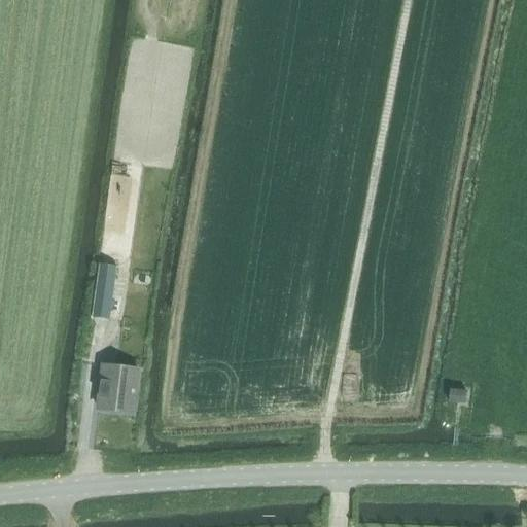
[(115,265),(100,261),(91,318),(109,320),(115,265)]
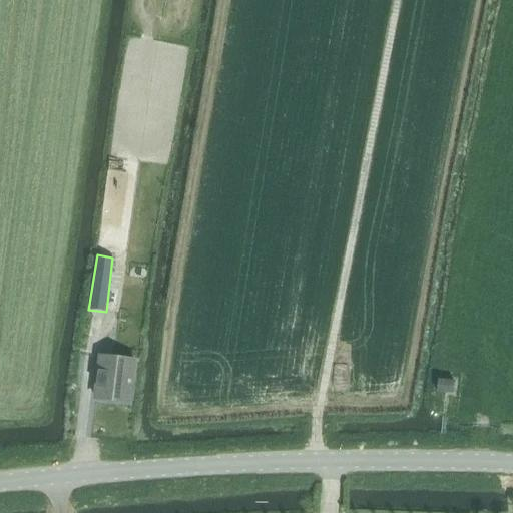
[(142,274),(142,260),(130,260),(130,275),(142,274)]
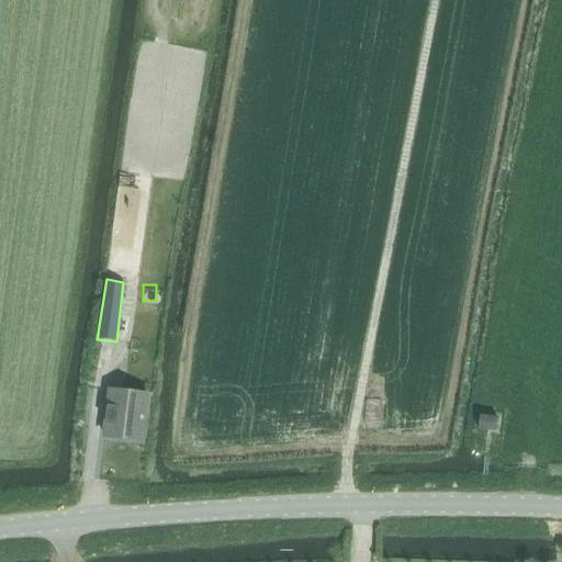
[(153,393),(110,389),(104,437),(147,442),(153,393)]
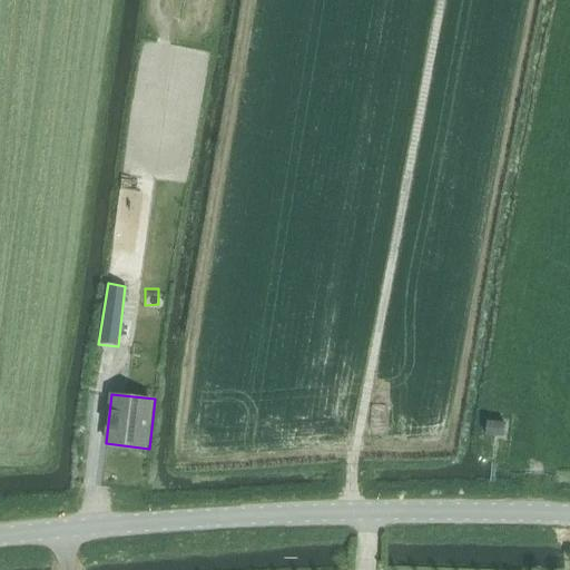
[(505,423),(487,421),(485,435),(504,438),(505,423)]
